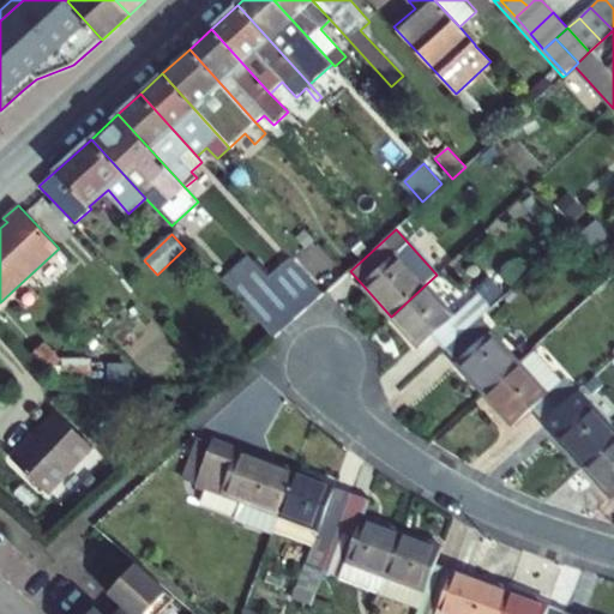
[(248,256),(222,280),(275,337),(302,314),(270,278),(248,256)]
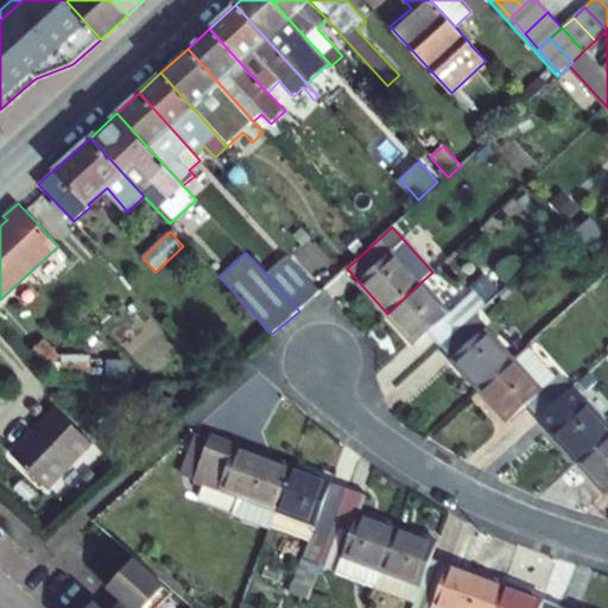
[(289,257),(267,276),(299,311),(322,291),(289,257)]
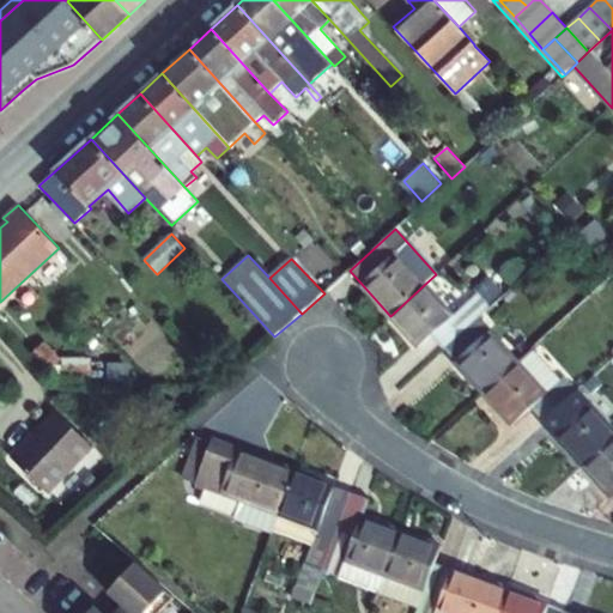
[(431,335),(443,349),(477,319),(489,308),(477,295),(453,316),(424,285),(390,316),(419,347),(431,335)]
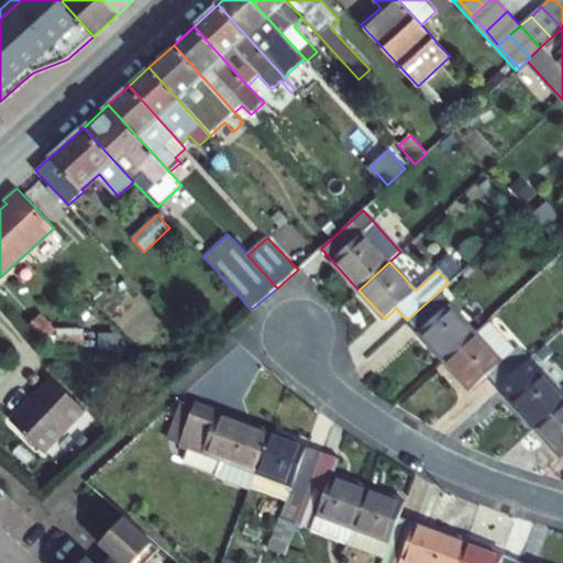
[(407,320),(444,362),(475,333),(438,293),(407,320)]
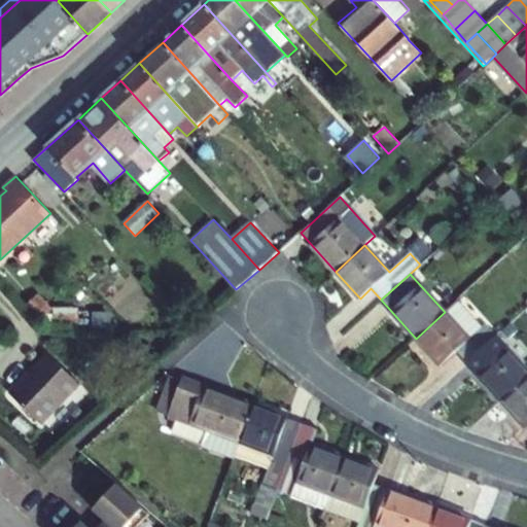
[(39,293),(26,306),(41,322),(55,310),(39,293)]
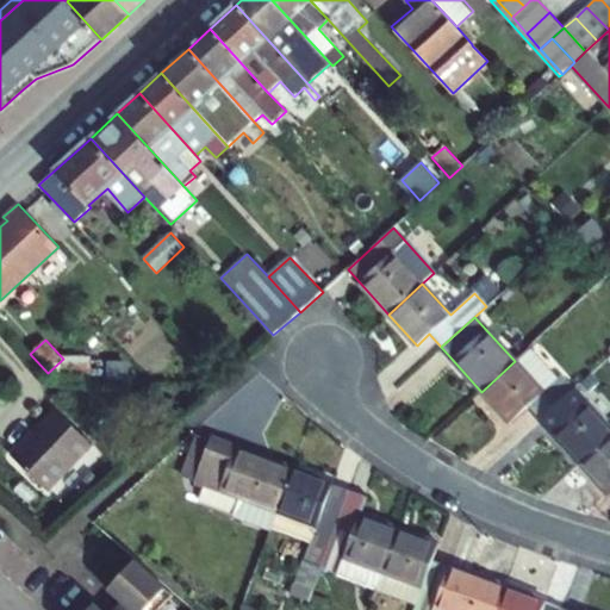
[(529,348),(515,361),(481,392),(510,423),(529,406),(540,419),(573,390),(562,375),(558,380),(529,348)]
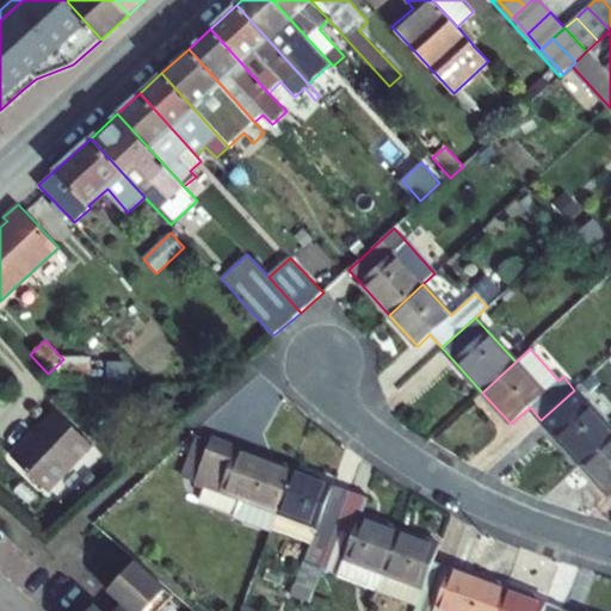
[(541,420),(582,466),(610,438),(610,429),(574,390),(541,420)]
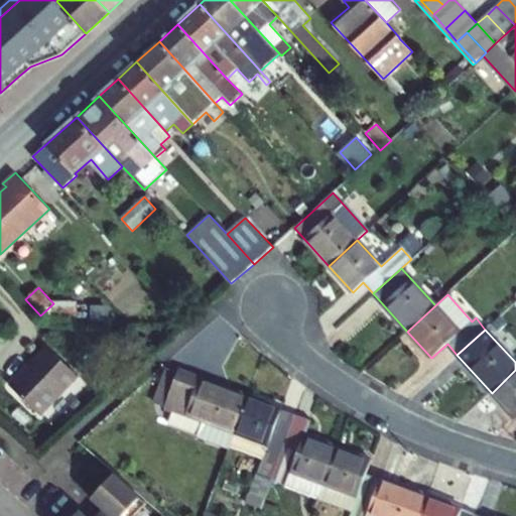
[(78,376),(48,347),(10,387),(40,415),(78,376)]
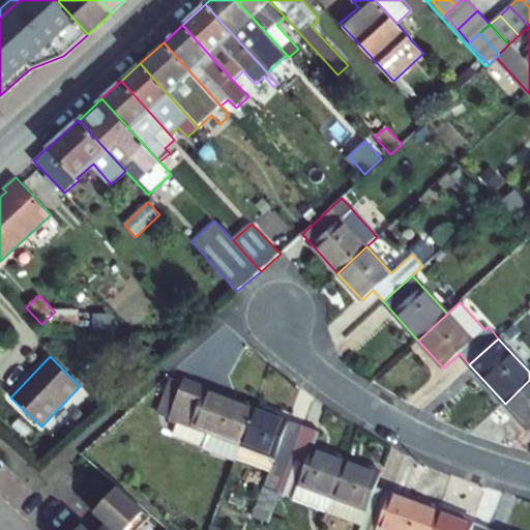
[(529,380),(505,404),(529,431),(529,380)]
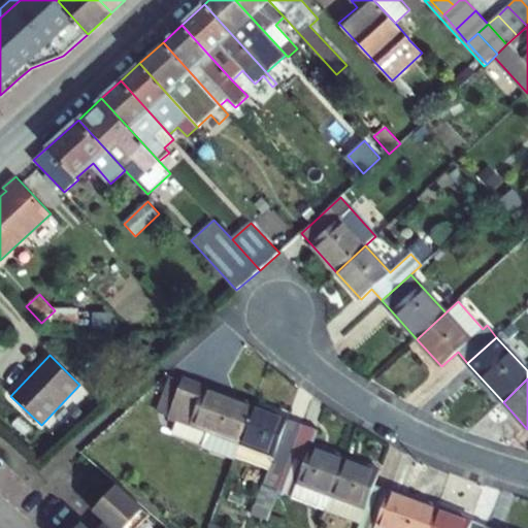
[(254,405),(183,380),(169,418),(208,432),(202,448),(234,460),(235,457),(254,405)]
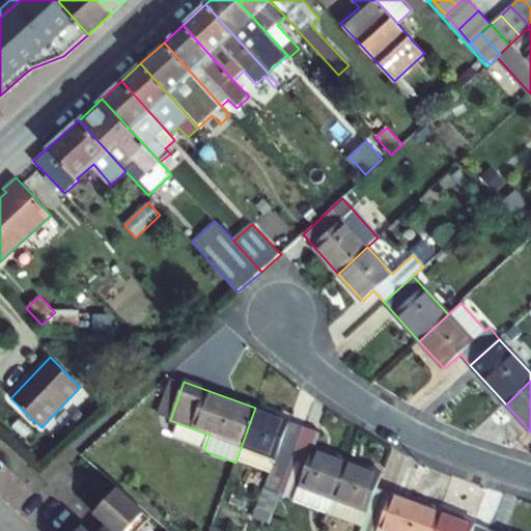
[(304,426),(255,408),(236,459),(271,472),(253,518),(269,523),(279,495),(304,426)]
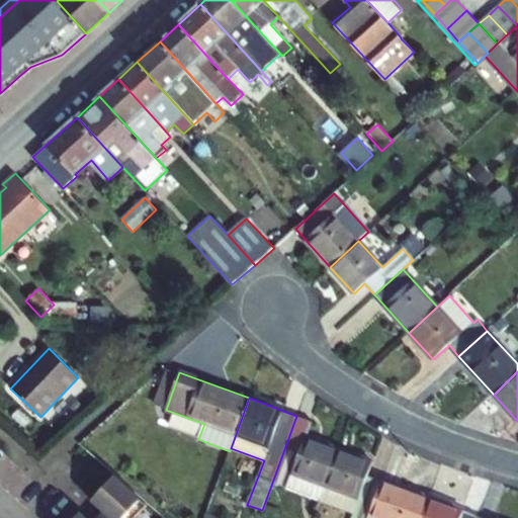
[(312,421),(296,416),(272,483),(320,501),(339,450),(307,438),(312,421)]
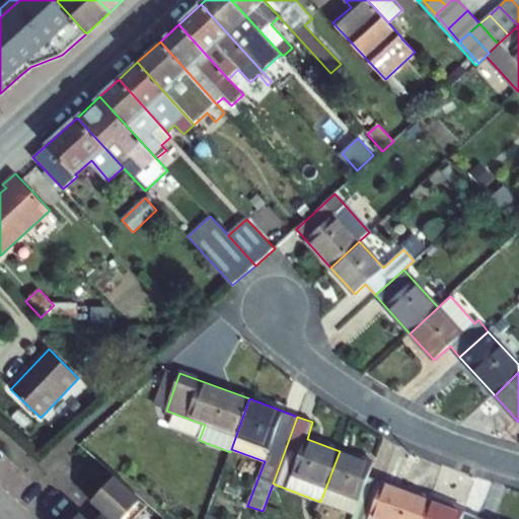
[(340,451),(320,502),(355,514),(352,518),(368,518),(382,482),(368,475),(373,463),(340,451)]
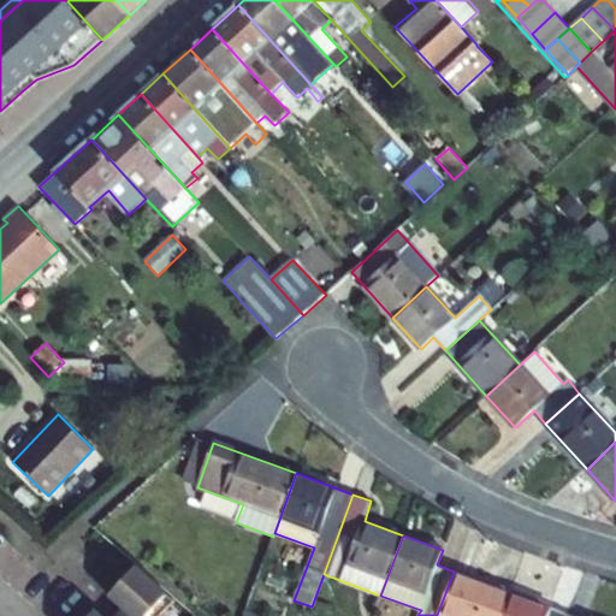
[(101,615),(96,610),(90,615),(160,615),(176,599),(137,566),(110,596),(124,609),(131,615),(101,615)]
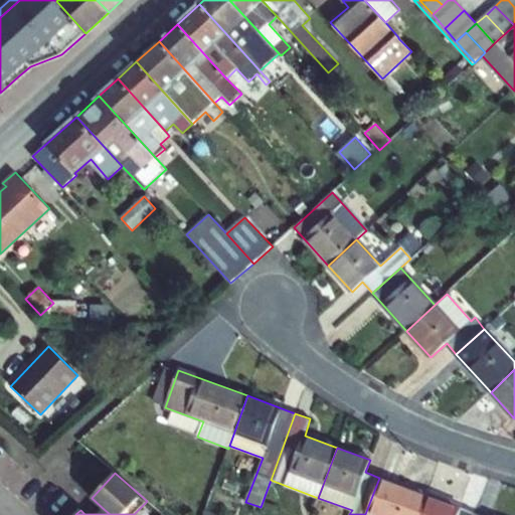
[(379,478),(365,514),(419,514),(427,495),(379,478)]
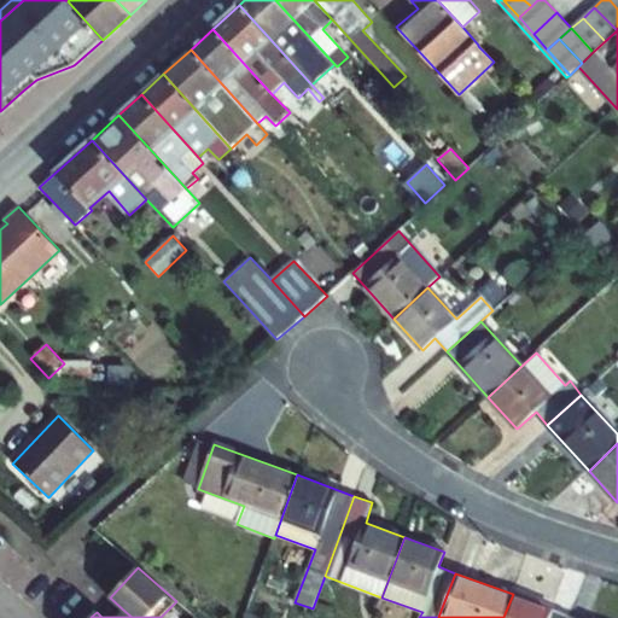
[(569,617),(570,616),(513,594),(503,617),(569,617)]
